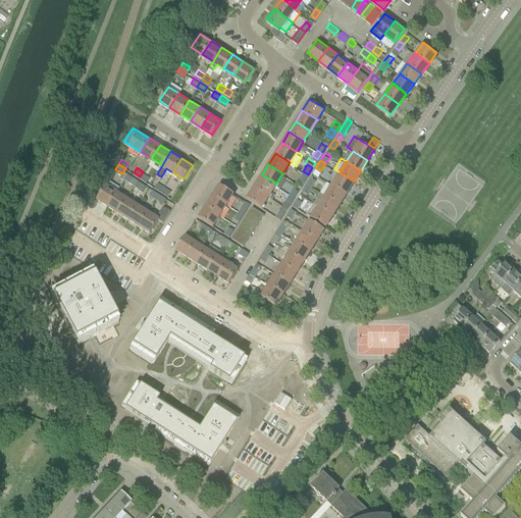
[(143,171),(140,176),(147,180),(150,175),(143,171)]
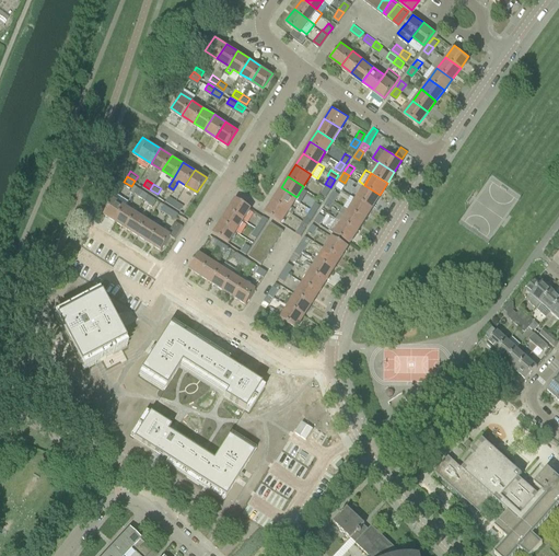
[(330,187),(325,184),(321,190),(326,194),(330,187)]
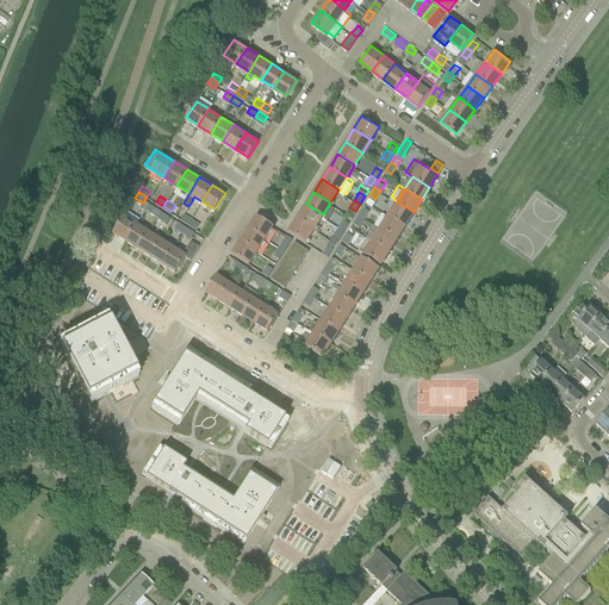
[(397,201),(389,213),(405,224),(414,212),(397,201)]
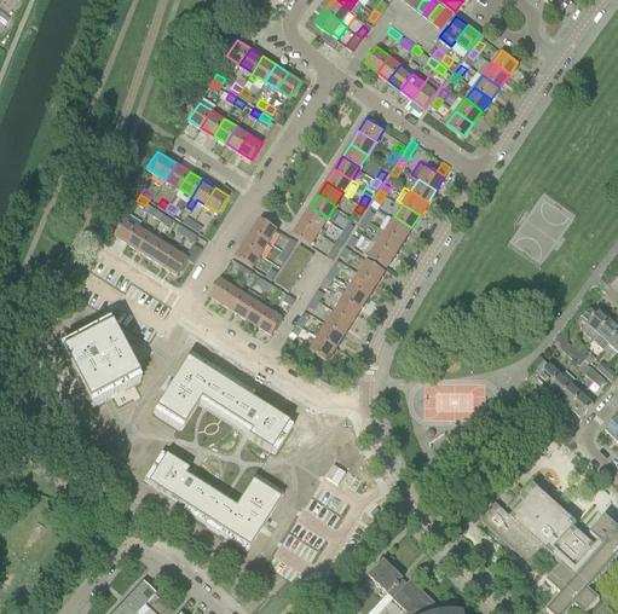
[(335,206),(328,218),(333,221),(341,209),(335,206)]
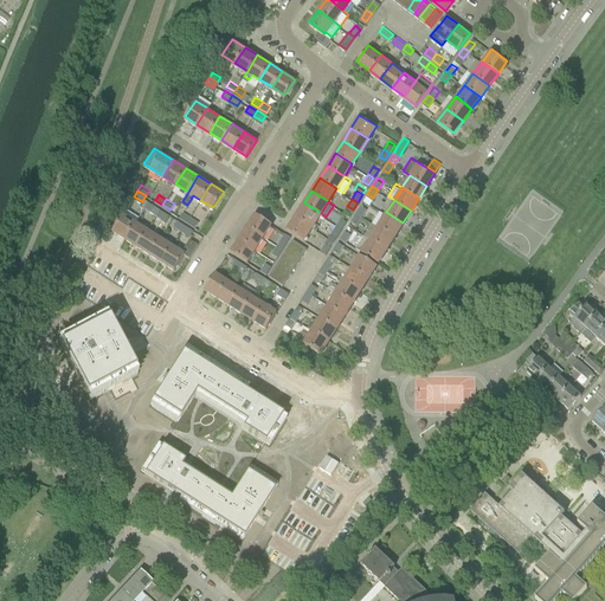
[(149,208),(158,213),(161,207),(153,202),(149,208)]
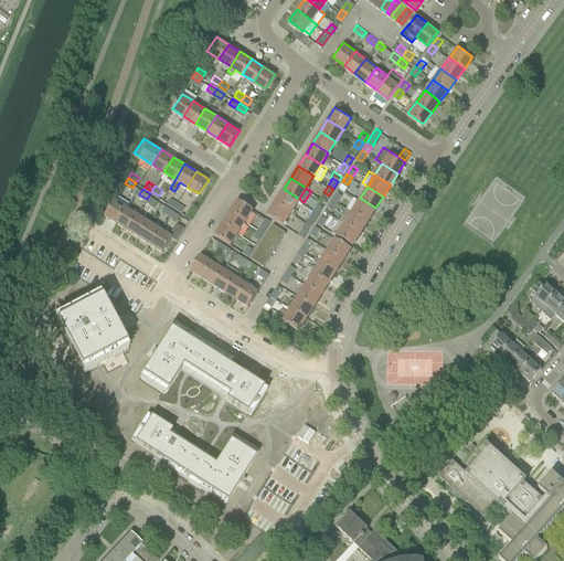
[(284,189),(276,201),(291,211),(295,213),(298,209),(294,207),(299,199),(284,189)]
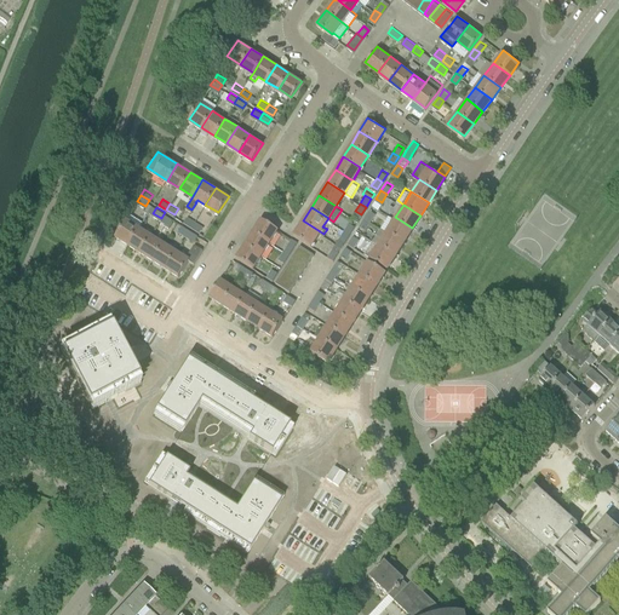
[(370,208),(365,216),(371,219),(376,212),(370,208)]
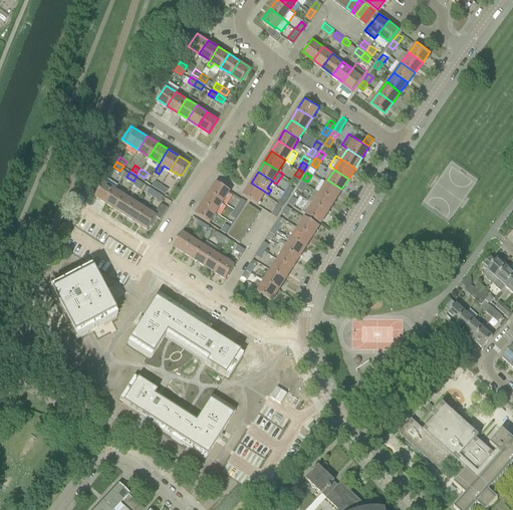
[(137,176),(134,181),(141,185),(144,181),(137,176)]
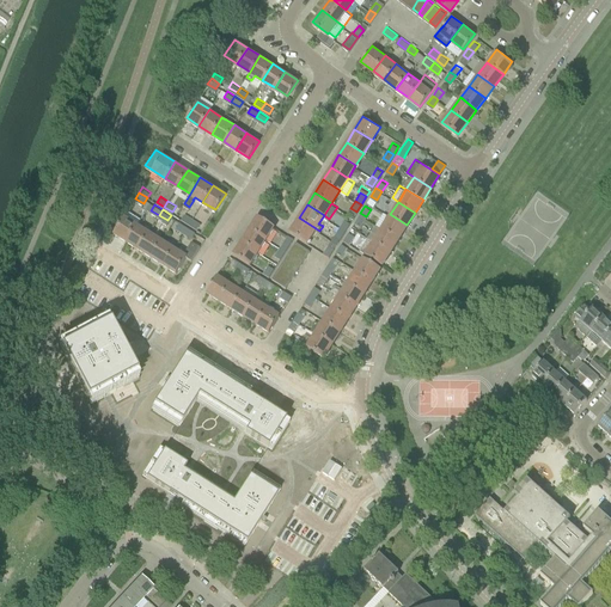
[(383,226),(390,214),(384,210),(377,222),(383,226)]
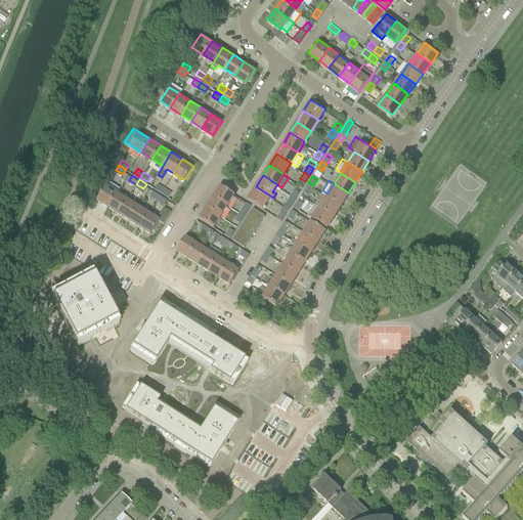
[(156,186),(162,190),(165,185),(159,181),(156,186)]
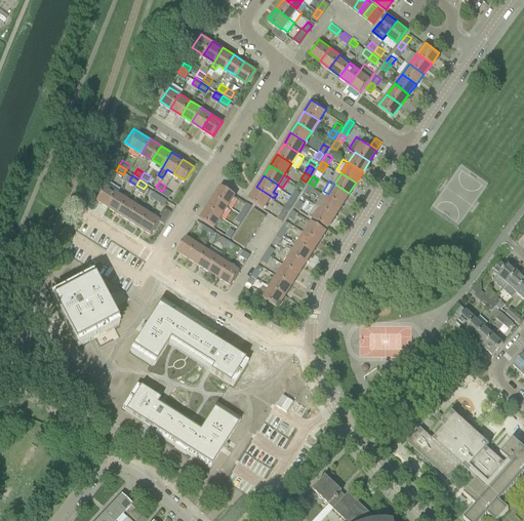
[(309,183),(305,190),(310,193),(310,192),(314,186),(309,183)]
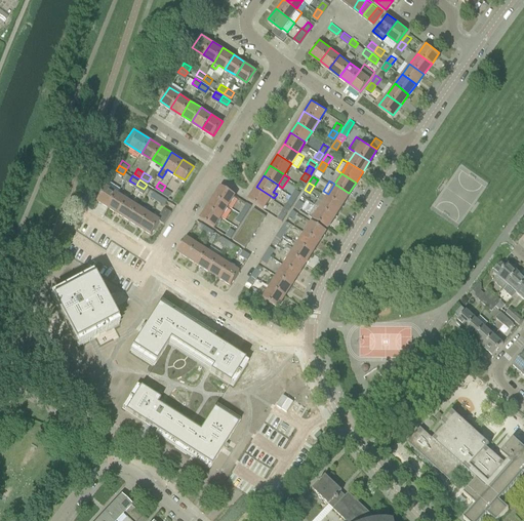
[(98,198),(109,205),(118,191),(107,184),(98,198)]
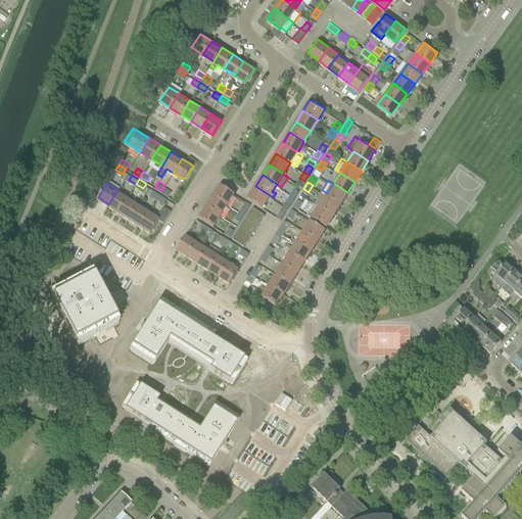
[(221,183),(214,194),(228,202),(235,192),(221,183)]
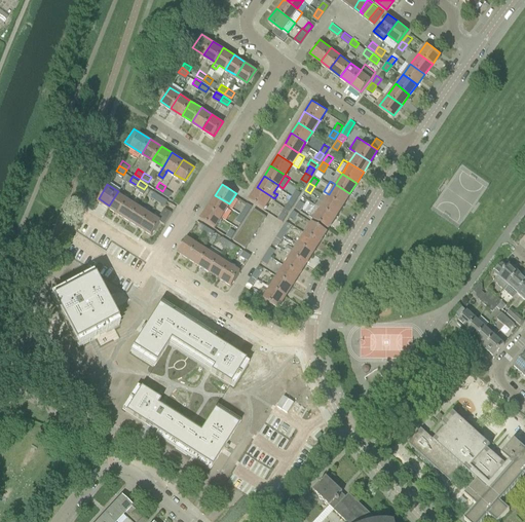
[(335,184),(329,194),(343,203),(349,193),(335,184)]
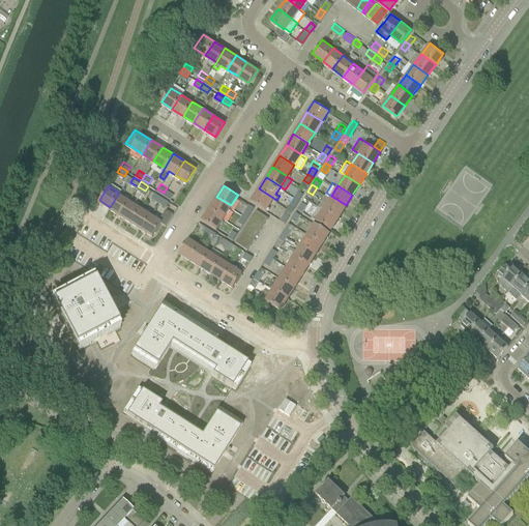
[(167,187),(164,193),(171,197),(174,192),(167,187)]
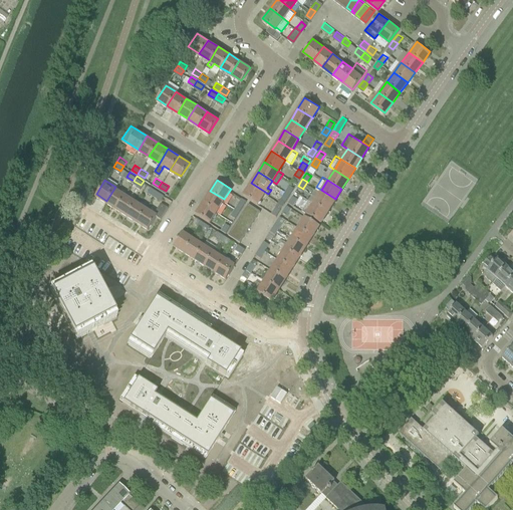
[(265,192),(251,183),(244,194),(258,203),(265,192)]
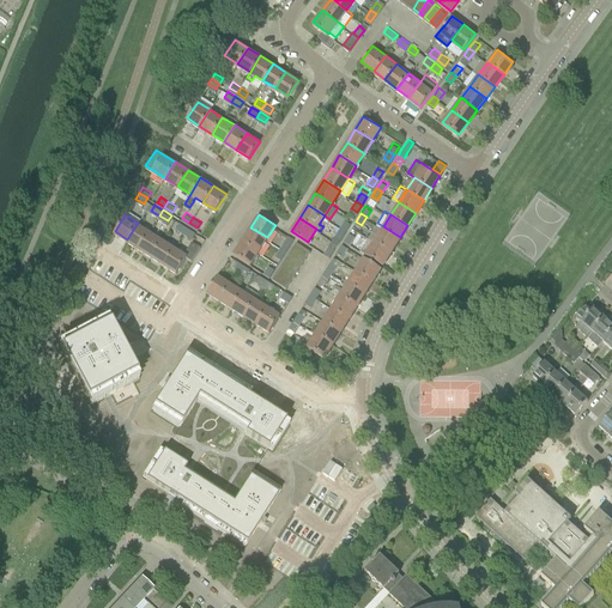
[(345,218),(340,226),(346,230),(351,222),(345,218)]
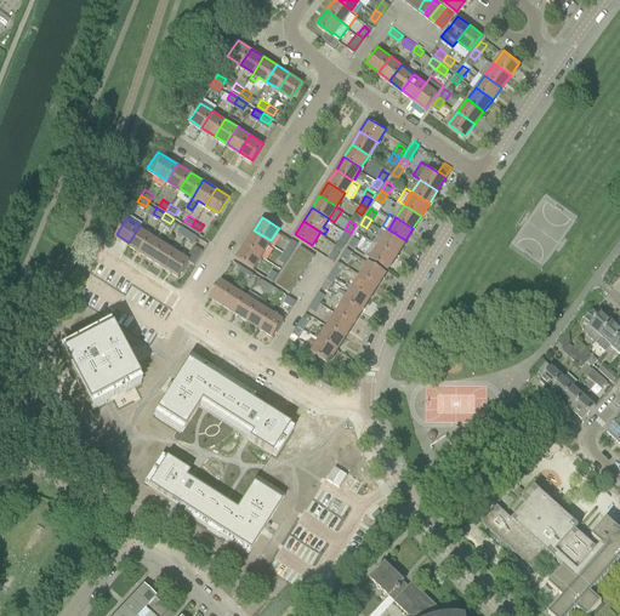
[(178,229),(187,234),(191,229),(182,223),(178,229)]
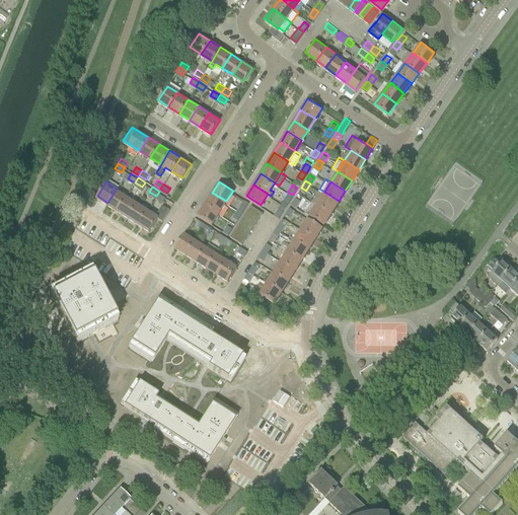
[(107,203),(118,209),(127,196),(117,189),(107,203)]
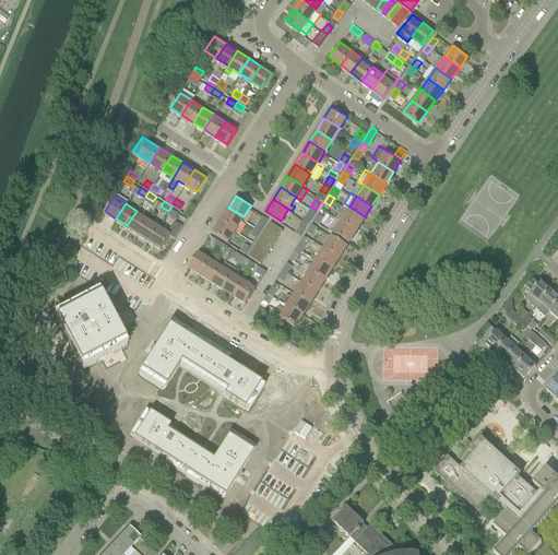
[(349,207),(344,203),(336,215),(342,219),(349,207)]
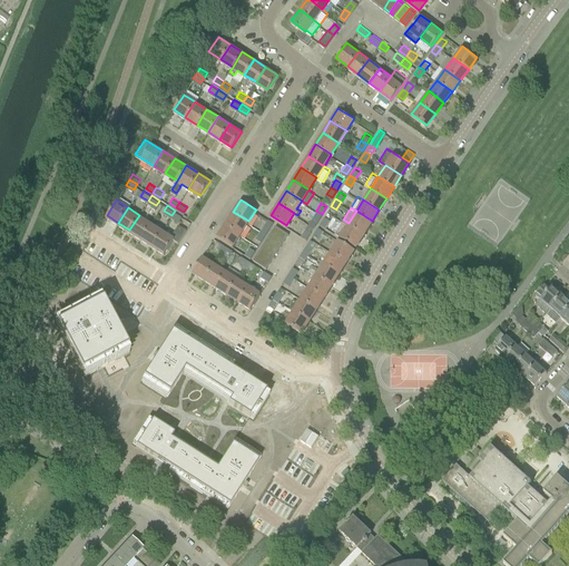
[(175,211),(172,215),(178,221),(182,215),(175,211)]
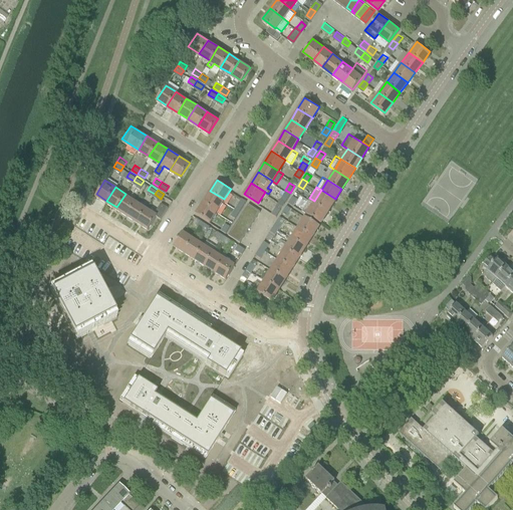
[(290,193),(285,190),(281,196),(286,199),(290,193)]
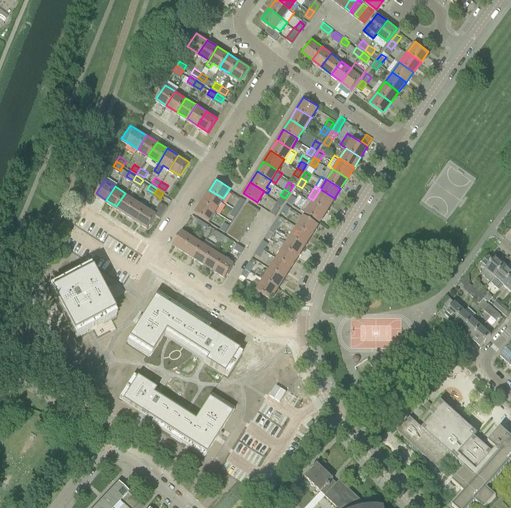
[(320,189),(313,200),(327,209),(334,198),(320,189)]
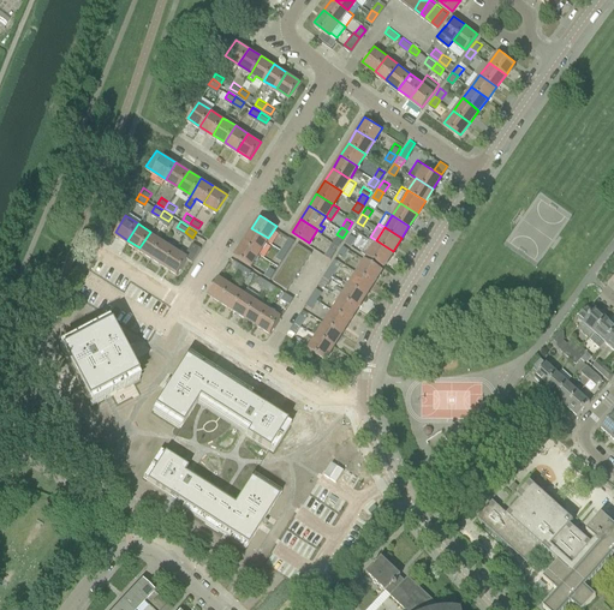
[(251,228),(243,240),(260,251),(268,238),(251,228)]
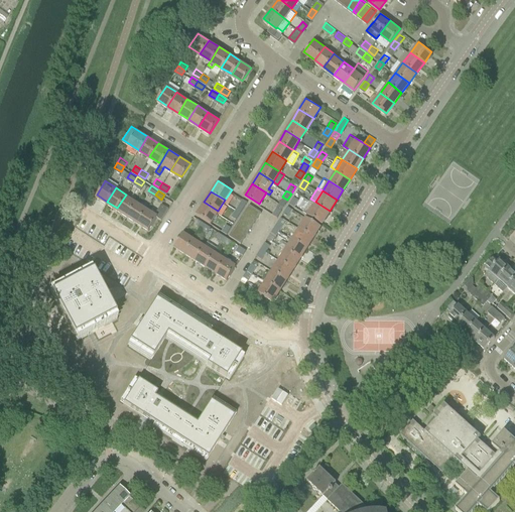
[(117,208),(128,215),(137,201),(126,195),(117,208)]
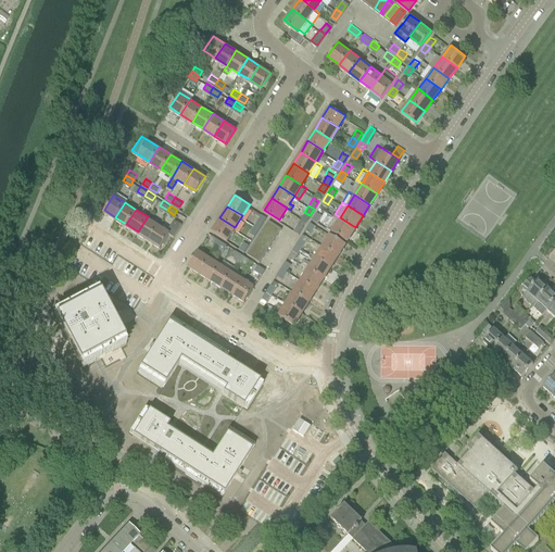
[(317,210),(312,217),(317,221),(323,213),(317,210)]
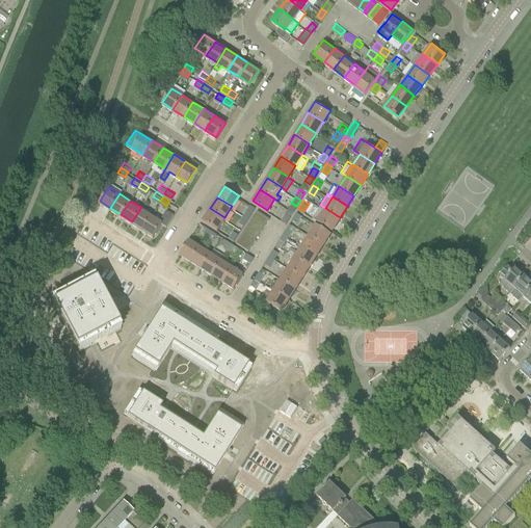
[(250,203),(243,214),(247,216),(255,206),(250,203)]
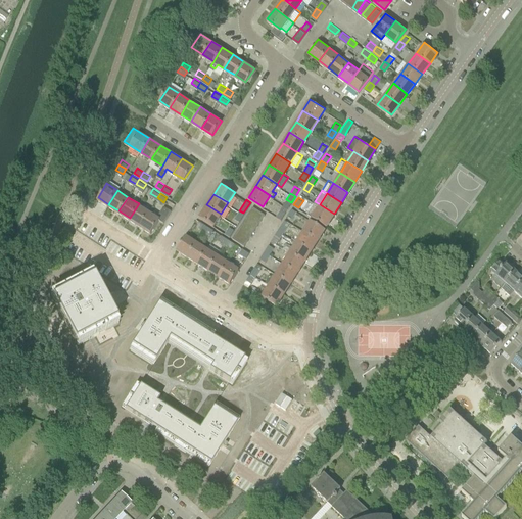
[(320,204),(315,201),(307,213),(313,216),(320,204)]
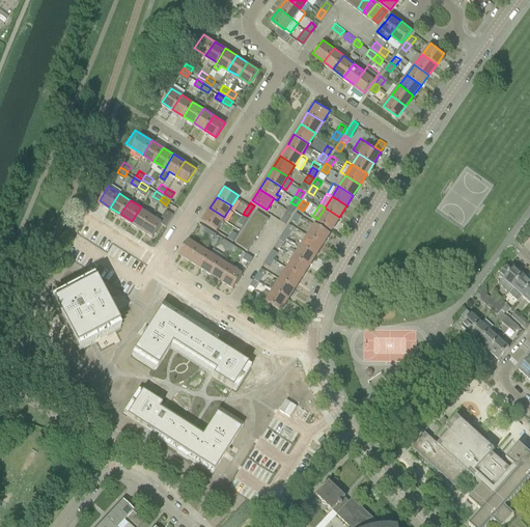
[(132,221),(142,228),(151,214),(141,206),(132,221)]
